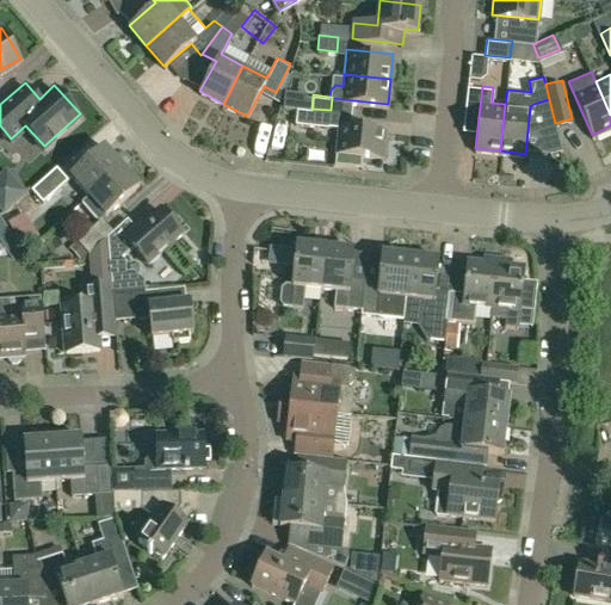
[(295,121),(328,124),(331,110),(312,109),(296,106),(295,121)]
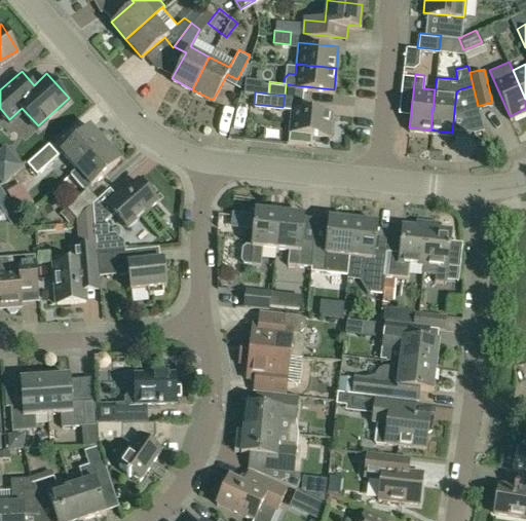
[(240,105),(229,101),(221,124),(232,128),(237,111),(249,115),(254,99),(245,95),(240,105)]
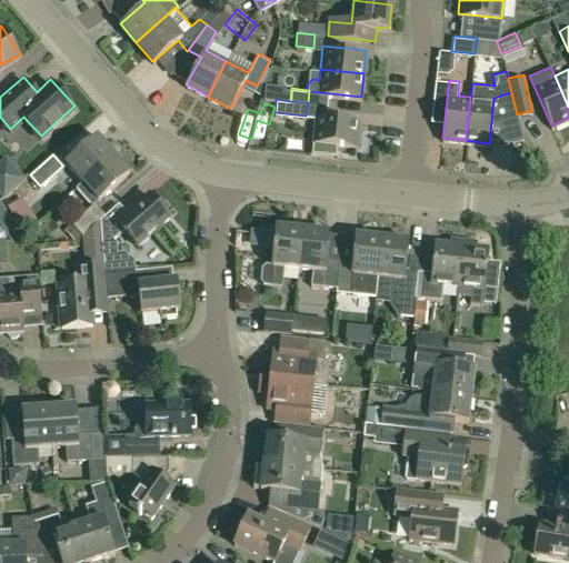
[(331,153),(332,142),(356,144),(359,119),(316,114),(311,151),(331,153)]
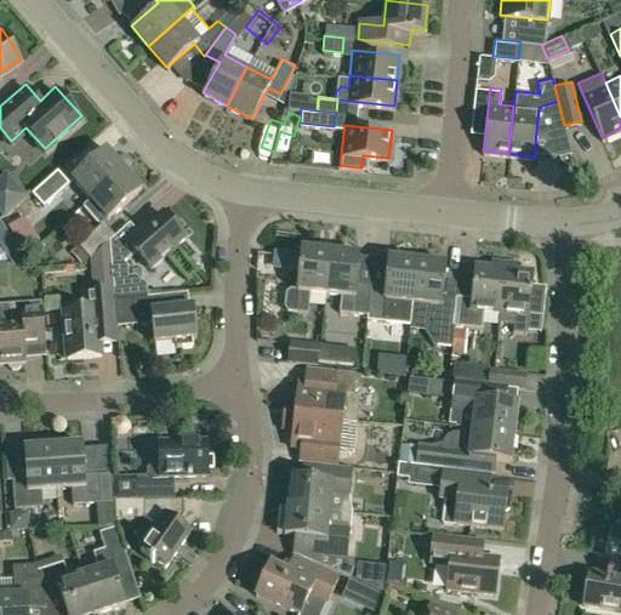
[(90,195),(124,165),(106,146),(72,176),(90,195)]
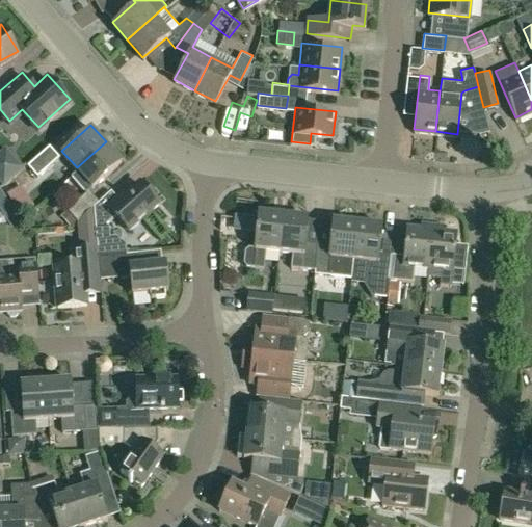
[(106,141),(77,167),(71,173),(85,190),(88,187),(121,159),(106,141)]
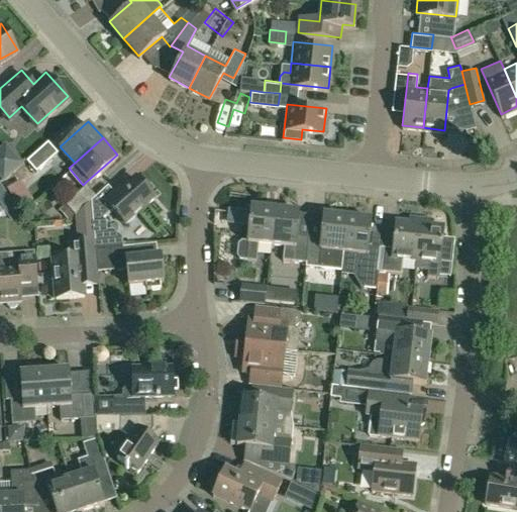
[(36,169),(58,149),(47,138),(26,158),(36,169)]
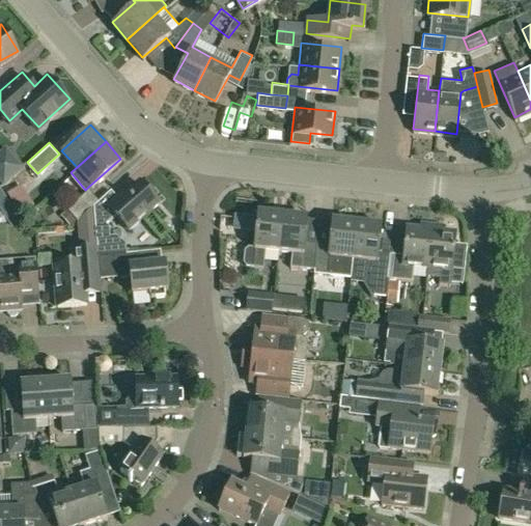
[(22,164),(17,160),(0,158),(0,176),(3,181),(22,164)]
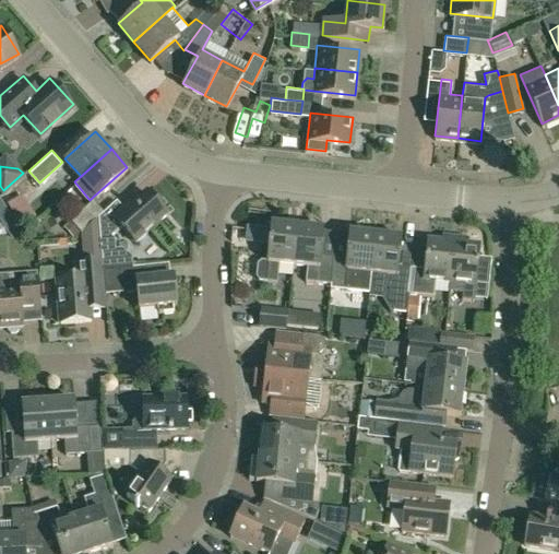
[(20,220),(38,210),(27,187),(8,196),(20,220)]
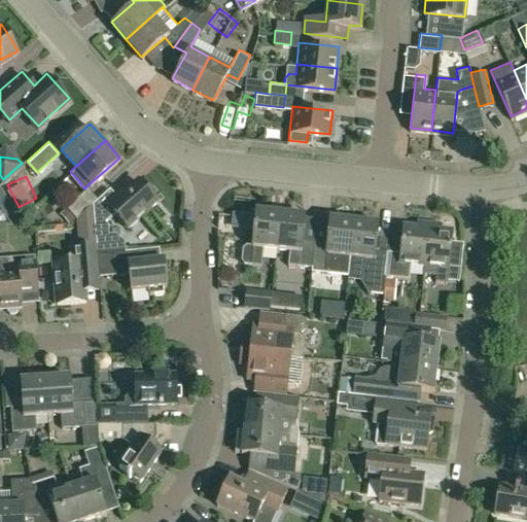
[(105,218),(114,210),(128,225),(156,200),(138,178),(118,196),(110,185),(98,197),(93,201),(96,242),(97,251),(111,250),(108,221),(105,218)]
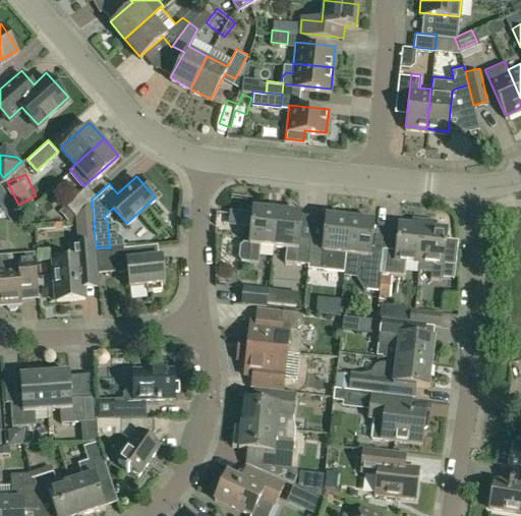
[(0,201),(0,202),(8,196),(0,182),(0,201)]
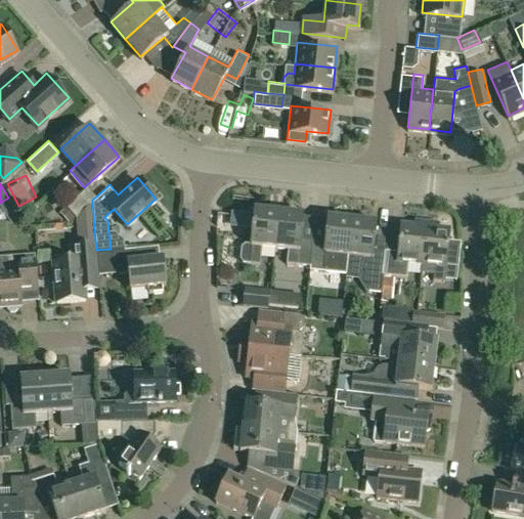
[(74,216),(76,214),(92,200),(97,196),(87,184),(84,187),(64,205),(74,216)]
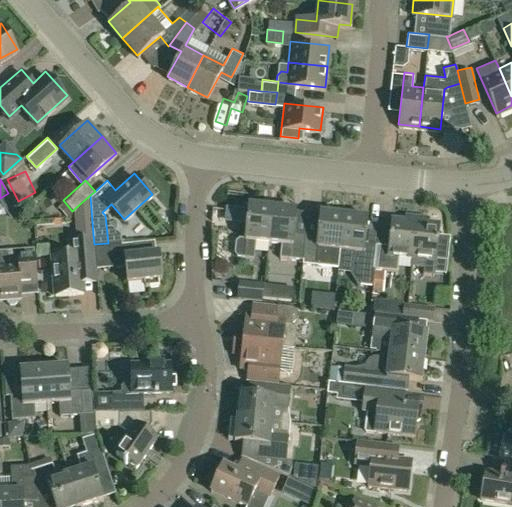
[(272,204),(248,201),(245,236),(239,235),(236,238),(234,250),(237,254),(254,255),(256,237),(268,239),(272,204)]
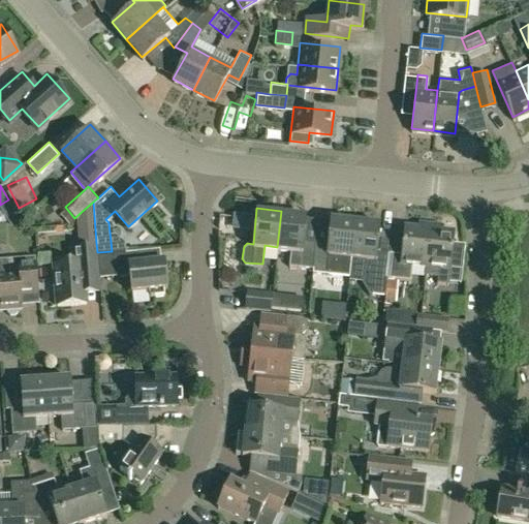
[(289,263),(312,266),(315,240),(303,239),(306,213),(281,211),(277,247),(290,248),(289,263)]
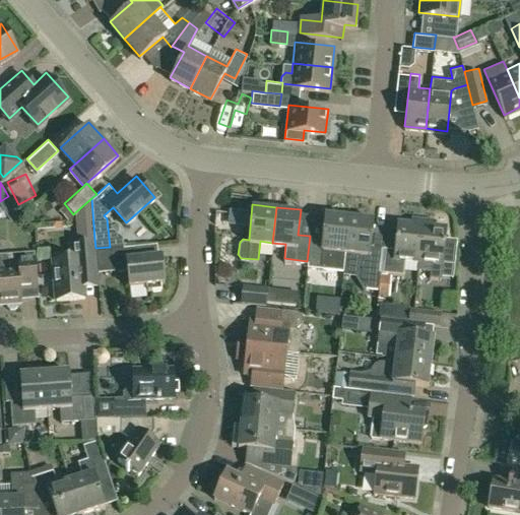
[(345,250),(349,214),(325,212),(322,238),(310,236),(307,261),(307,263),(343,267),(345,250)]
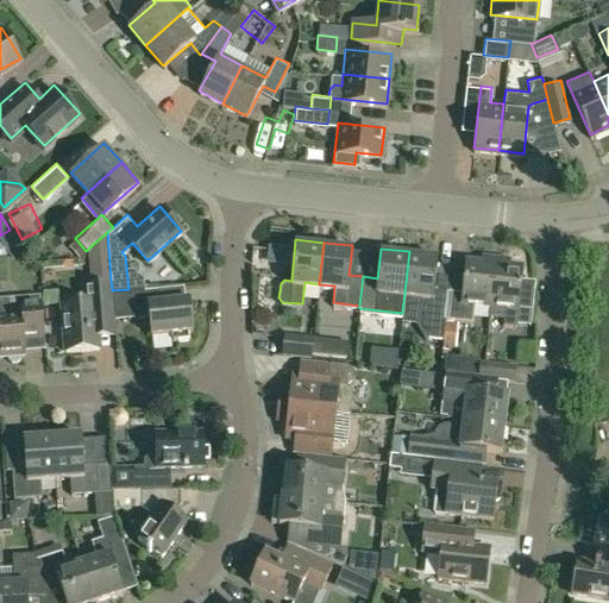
[(437,255),(409,251),(405,293),(420,294),(416,321),(425,333),(444,335),(446,316),(449,288),(449,286),(434,284),(437,255)]
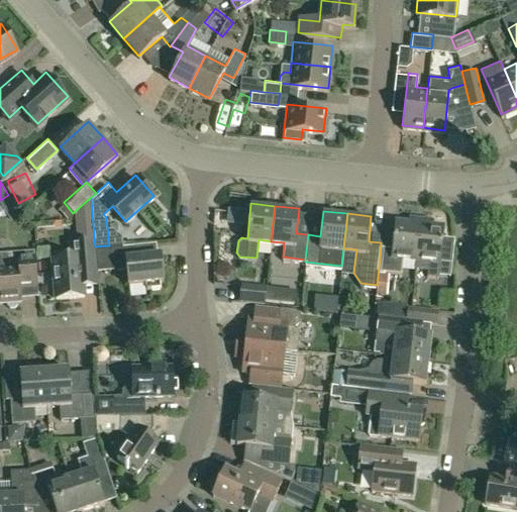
[(403,257),(415,258),(420,215),(410,214),(409,220),(395,218),(393,245),(381,244),(379,269),(401,271),(403,257)]
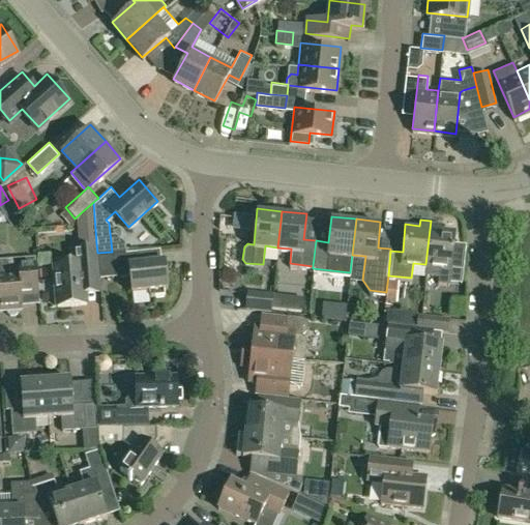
[(438,281),(449,282),(451,262),(464,264),(466,243),(453,242),(454,229),(440,228),(441,222),(431,221),(425,264),(427,264),(427,271),(438,273),(438,281)]
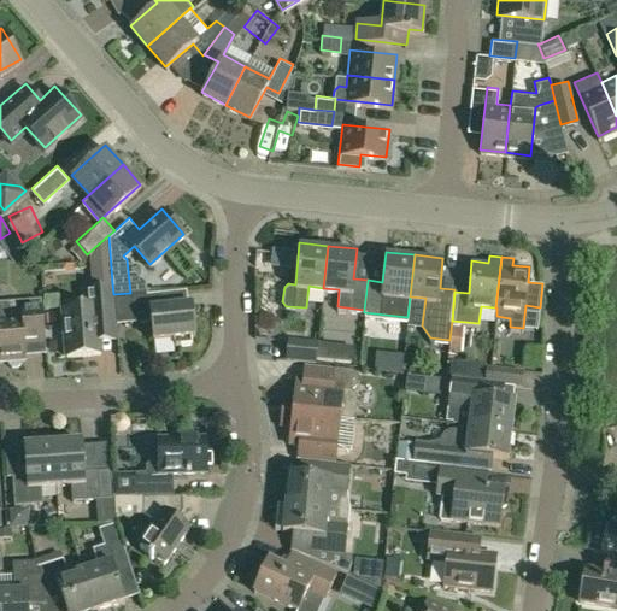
[(117,336),(115,313),(113,294),(112,283),(81,286),(82,303),(63,304),(66,352),(100,350),(99,338),(117,336)]
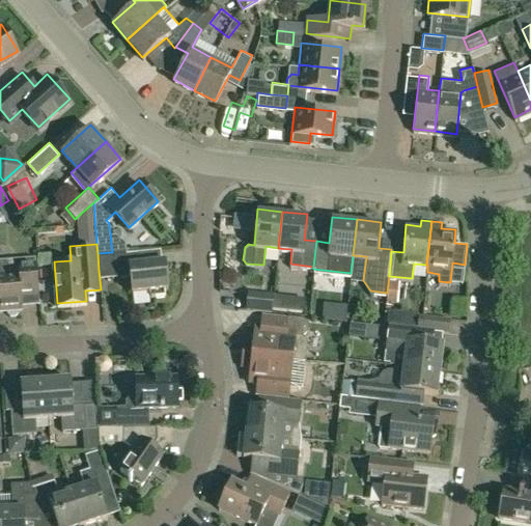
[(160,247),(138,249),(113,252),(115,274),(130,273),(132,289),(149,287),(150,294),(164,293),(164,286),(168,285),(165,258),(162,259),(160,247)]
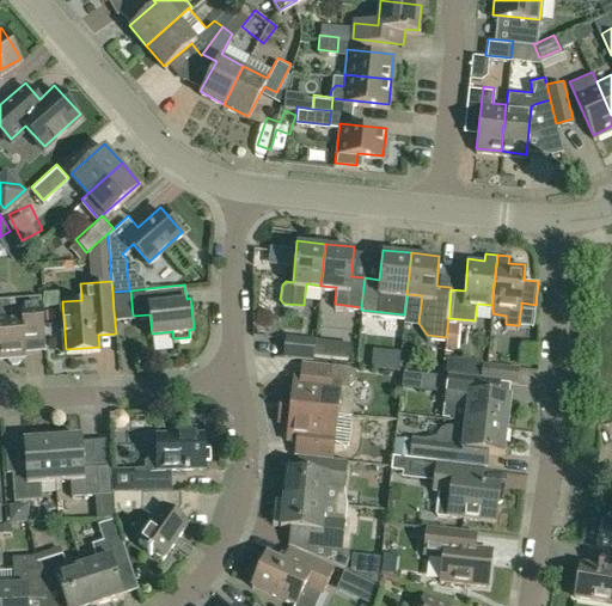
[(0,295),(0,354),(7,354),(7,357),(11,360),(17,360),(20,356),(20,353),(25,353),(24,337),(43,336),(41,300),(34,300),(34,293),(7,295),(0,295)]
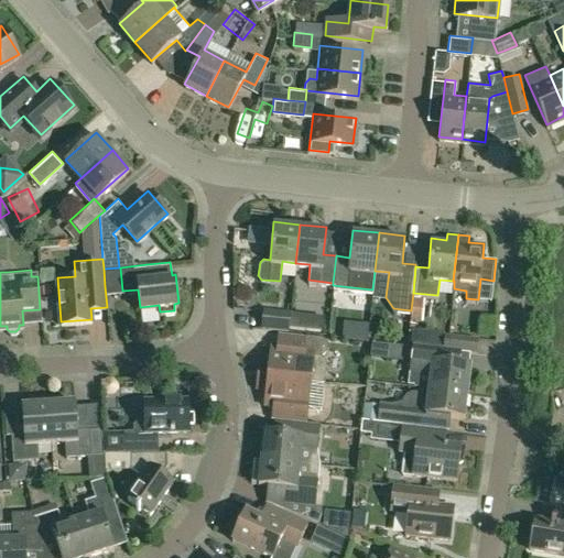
[(261,326),(289,328),(289,325),(291,309),(291,308),(263,306),(261,326)]
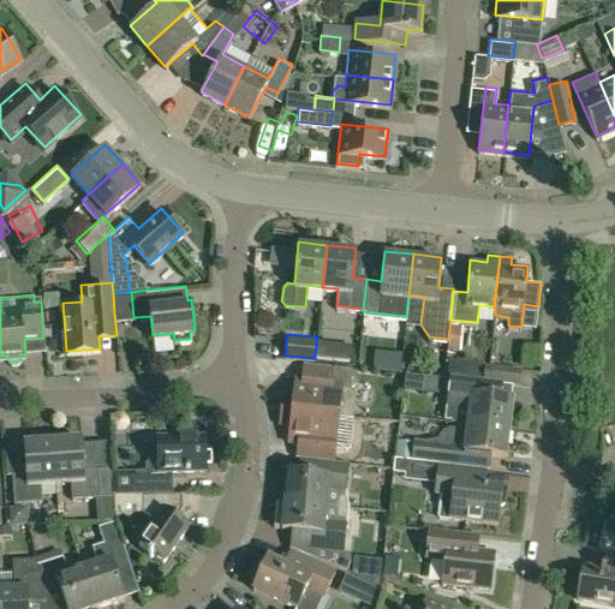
[(317,338),(315,354),(327,356),(329,339),(317,338)]
